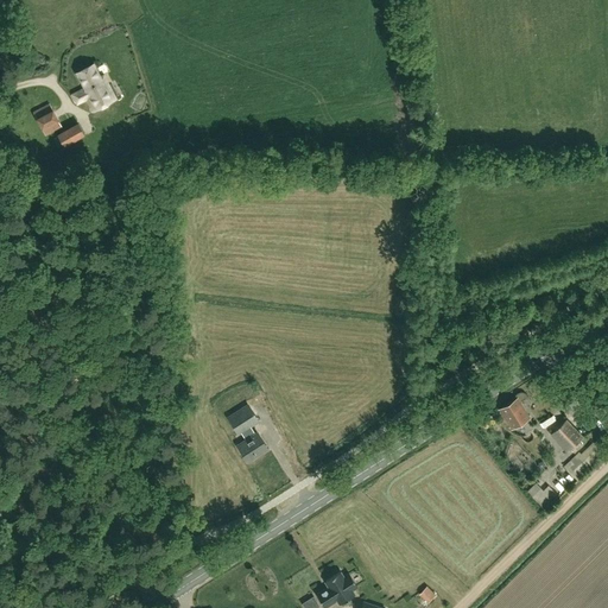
[(92,111),(115,99),(106,78),(102,80),(94,64),(76,74),(84,89),(73,94),(78,103),(86,100),(92,111)]
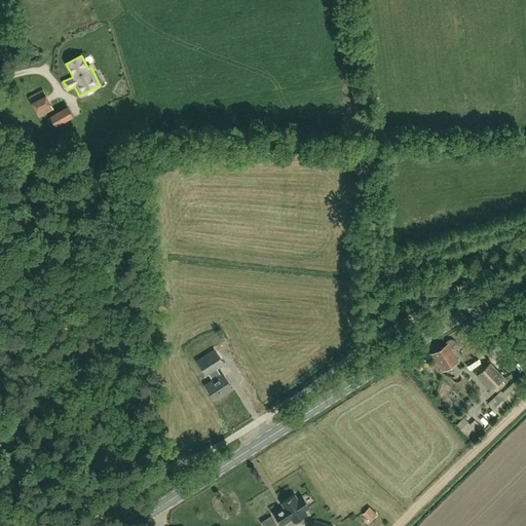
[(40,117),(52,110),(42,90),(30,97),(40,117)]
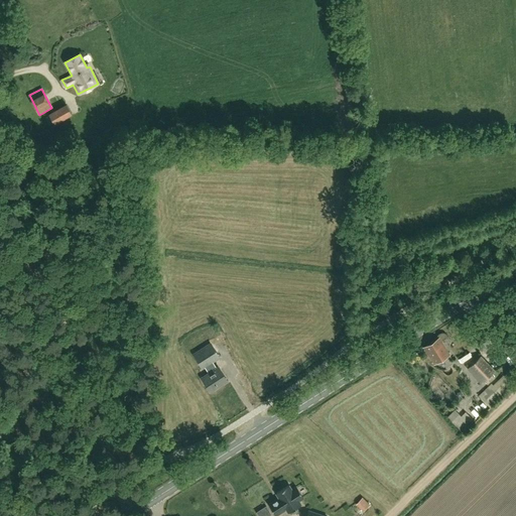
[(54,125),(73,114),(67,104),(48,115),(54,125)]
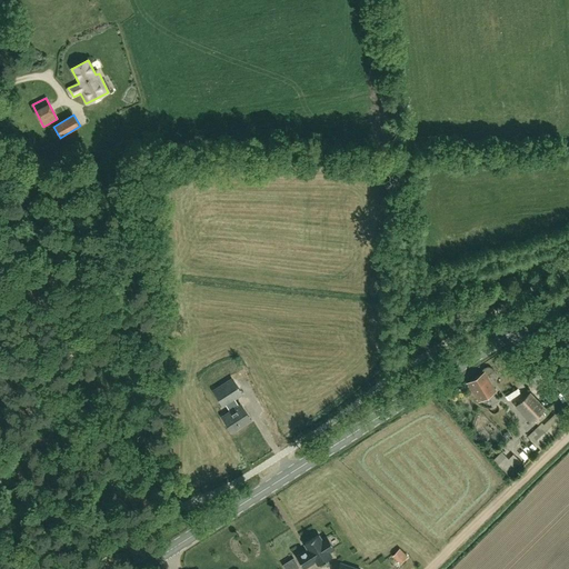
[(542,367),(537,370),(543,381),(549,379),(542,367)]
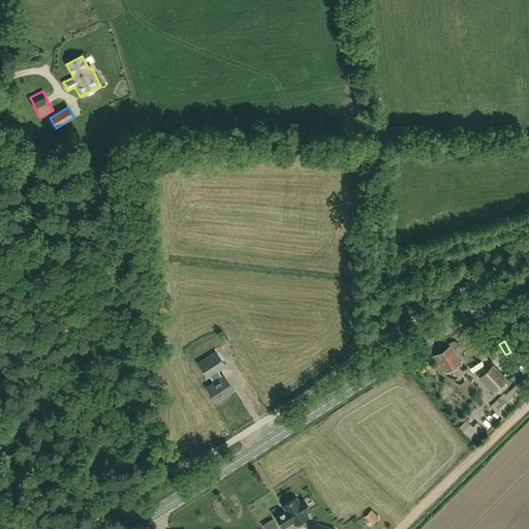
[(445,373),(461,364),(449,346),(435,355),(445,373)]
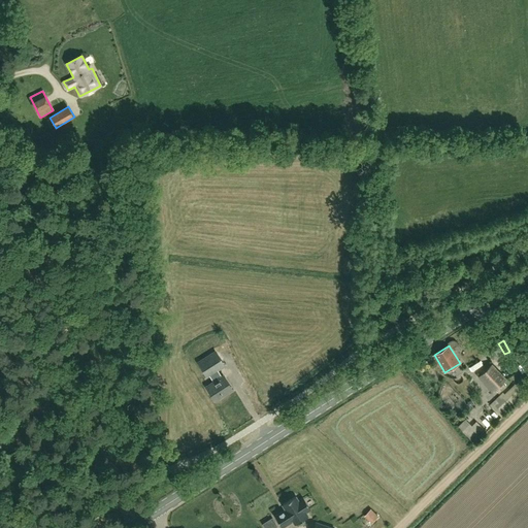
[(226,391),(231,388),(224,375),(222,377),(217,370),(225,365),(216,352),(198,363),(207,376),(209,375),(213,383),(206,387),(216,401),(228,393),(226,391)]
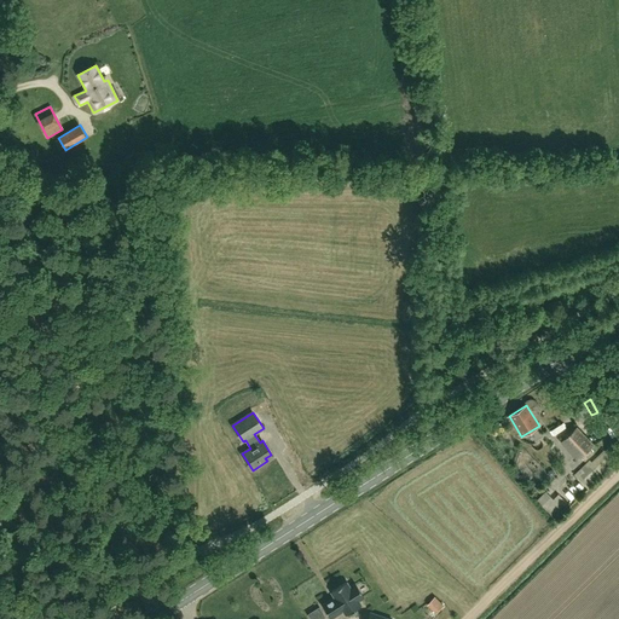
[(562,441),(578,458),(591,445),(576,428),(562,441)]
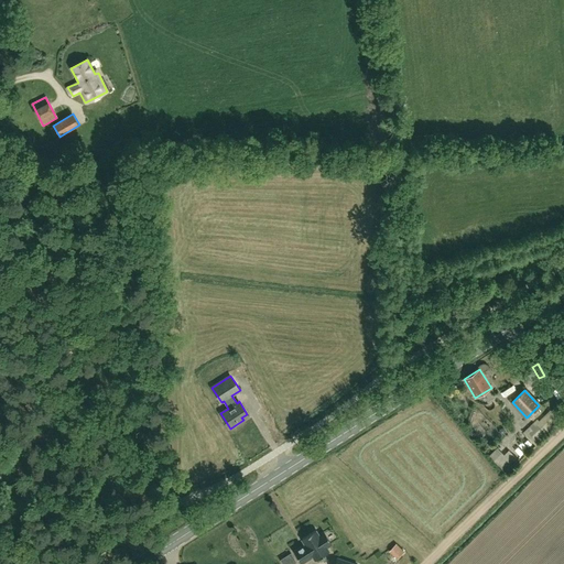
[(540,421),(538,419),(523,432),(535,445),(563,419),(563,400),(559,405),(557,404),(540,421)]
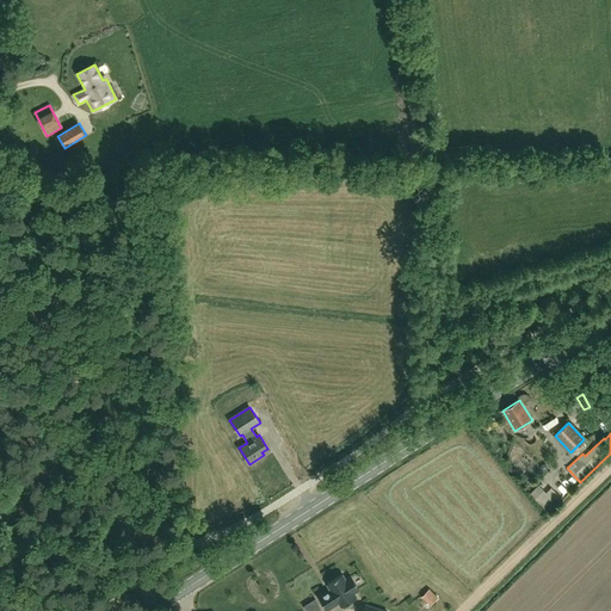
[(539,504),(550,498),(543,486),(534,492),(539,504)]
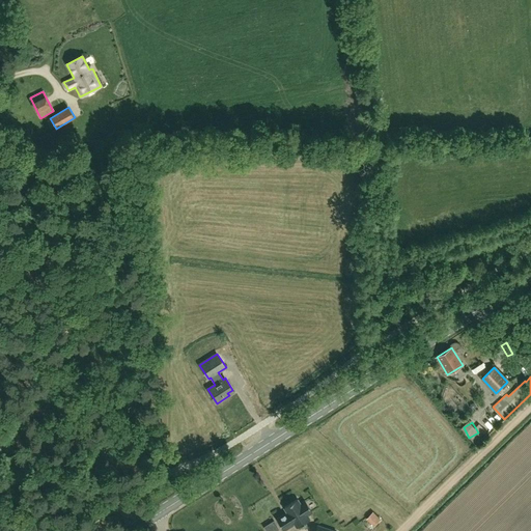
[(307,515),(312,512),(305,501),(300,504),(297,500),(290,503),(284,507),(287,512),(276,520),(283,530),(295,524),(297,527),(309,520),(307,515)]
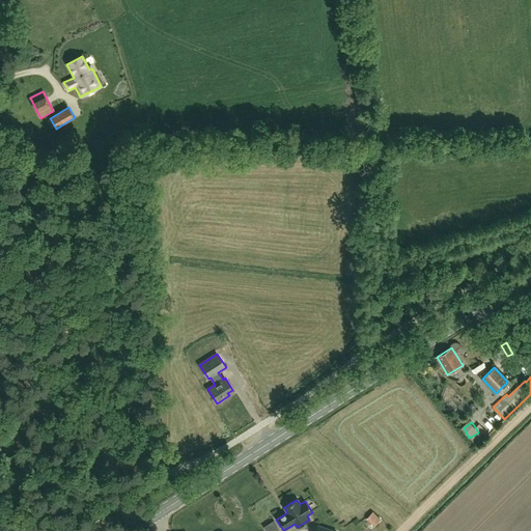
[(368,520),(376,527),(383,520),(375,512),(368,520)]
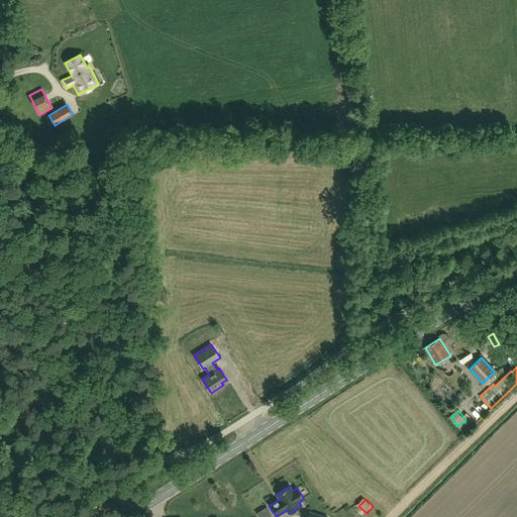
All buildings are outlined.
